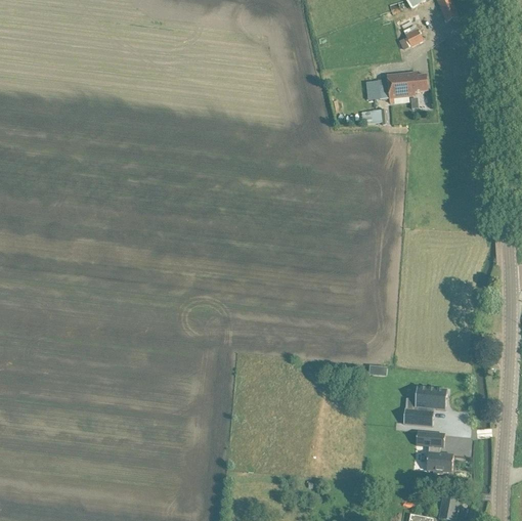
[(457,15),(449,0),(436,0),(445,20),(457,15)]
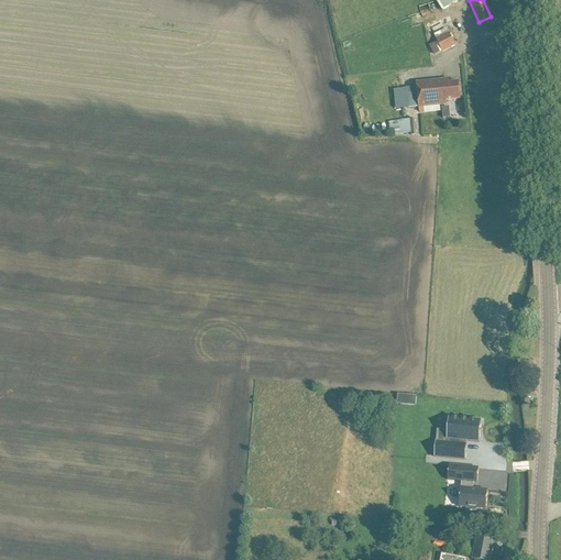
[(453,42),(447,30),(435,36),(440,48),(453,42)]
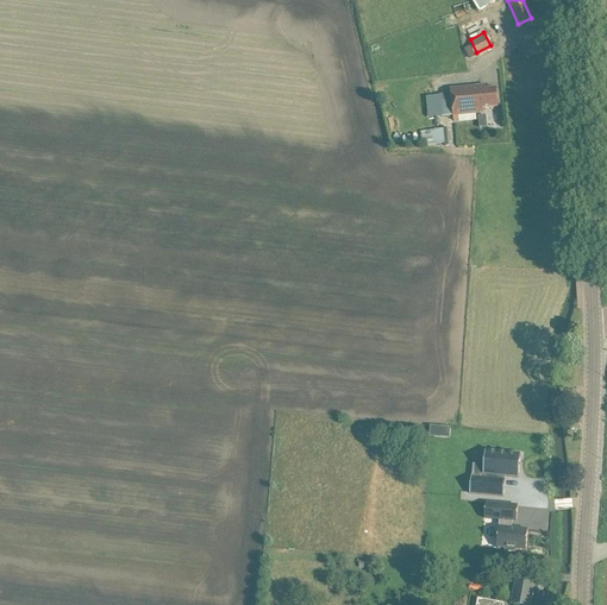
[(481,109),(481,106),(496,104),(494,86),(485,87),(483,82),(448,87),(451,113),(481,109)]
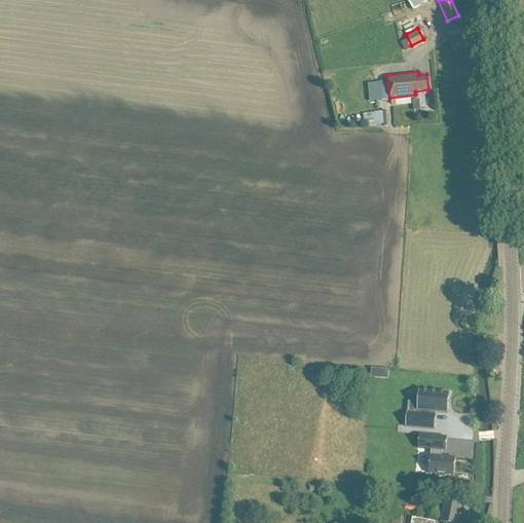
[(368,118),(362,119),(362,123),(368,122),(381,121),(382,124),(387,123),(385,108),(367,110),(368,118)]
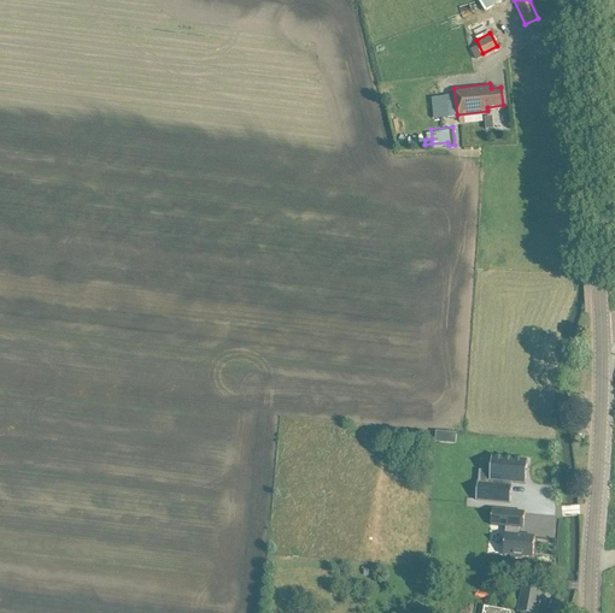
[(434,429),(434,440),(444,440),(445,430),(434,429)]
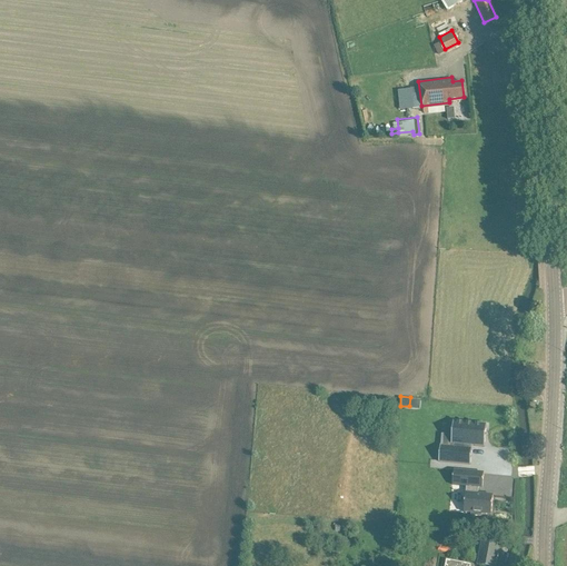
[(483,444),(485,423),(451,419),(449,442),(450,442),(449,445),(438,444),(436,459),(468,462),(469,446),(468,446),(469,443),(483,444)]
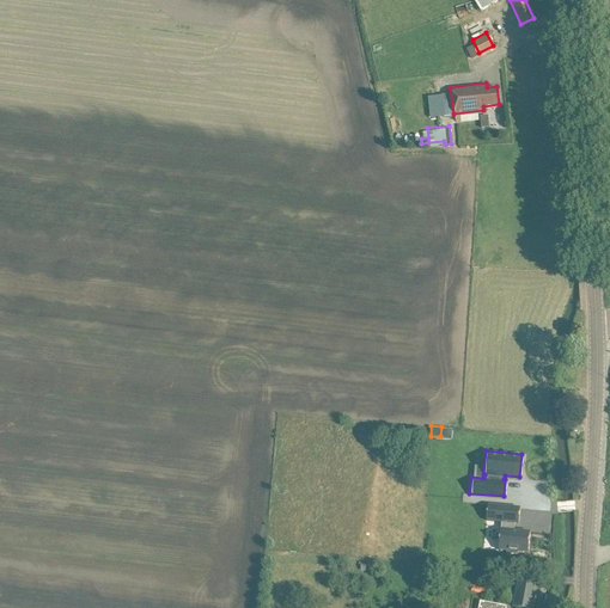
[(517,521),(518,505),(486,502),(485,517),(499,519),(496,547),(505,548),(505,551),(514,551),(516,548),(525,550),(528,529),(511,528),(512,521),(517,521)]
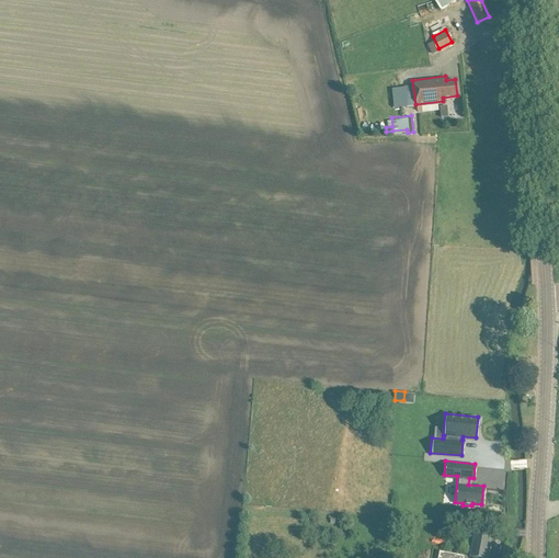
[(487,557),(491,534),(472,531),(468,554),(487,557)]
